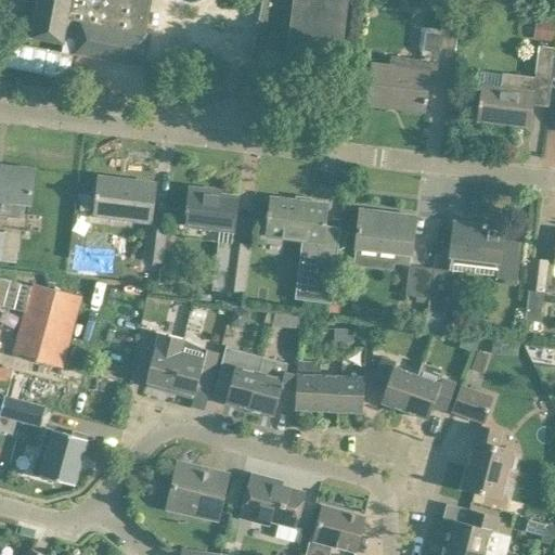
[(36,0),(29,39),(63,46),(64,46),(65,38),(76,40),(73,54),(140,67),(152,0),(36,0)]
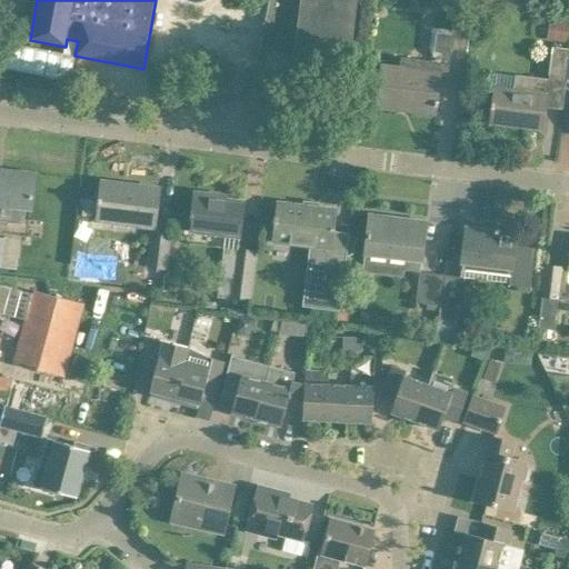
[(275,53),(273,63),(272,66),(273,67),(273,68),(275,69),(276,70),(277,70),(322,76),(325,60),(349,63),(356,0),(268,0),(259,51),(275,53)]
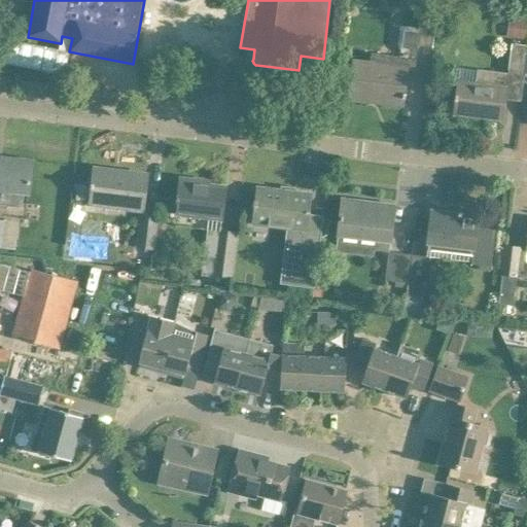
[(400,29),(398,46),(401,53),(415,55),(416,45),(431,47),(437,0),(398,0),(397,7),(419,9),(417,31),(400,29)]
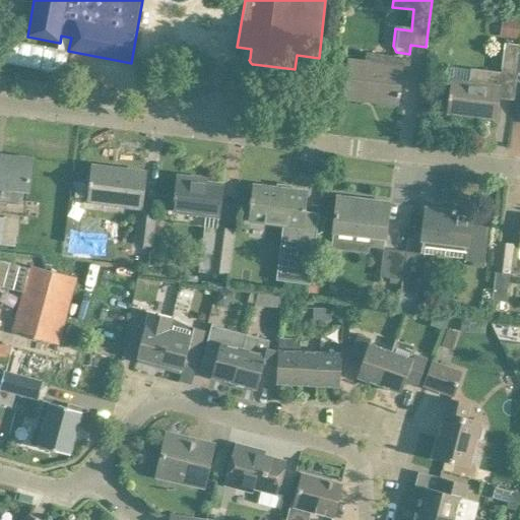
[(519,19),(502,17),(500,37),(519,39),(519,19)]
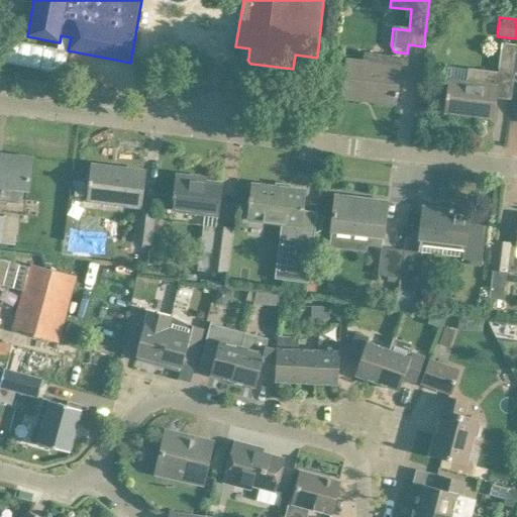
[(8,38),(4,63),(64,75),(68,50),(71,37),(61,35),(60,42),(59,42),(58,48),(8,38)]
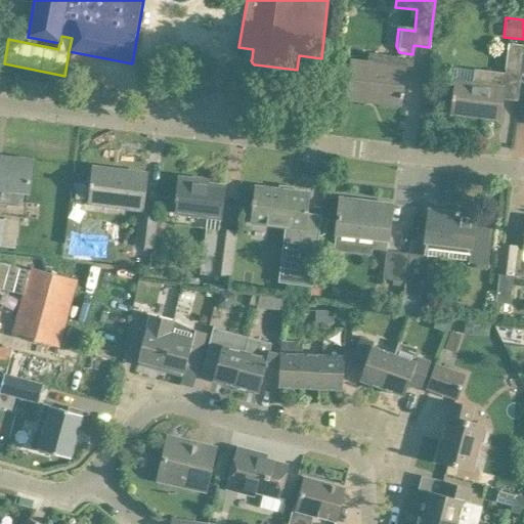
[(523,44),(507,42),(505,67),(522,69),(523,51),(523,44)]
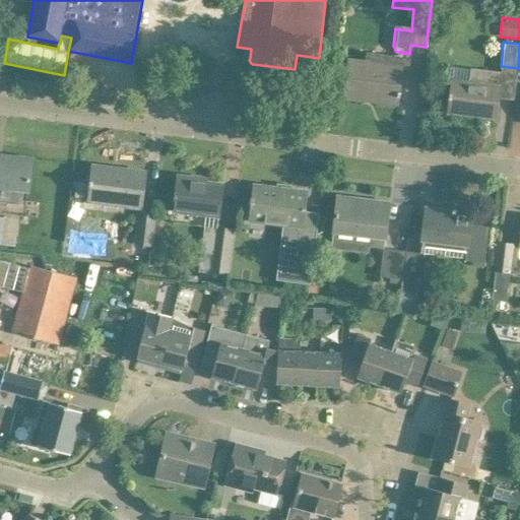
[(348,61),(346,77),(344,98),(396,104),(402,57),(366,53),(365,63),(348,61)]
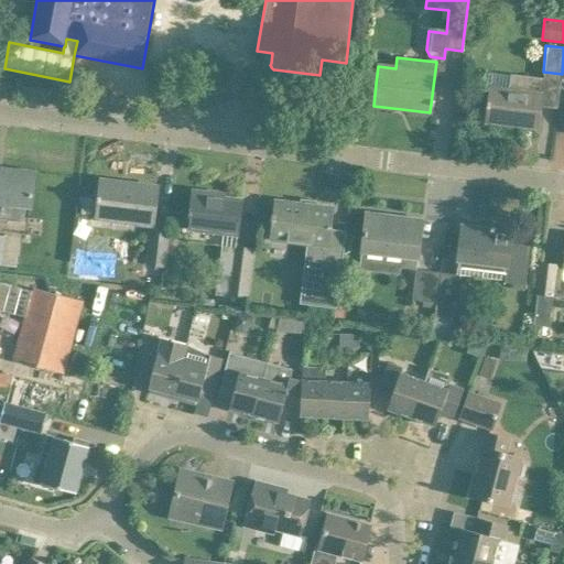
[(488,100),(486,122),(538,128),(540,106),(542,88),(525,86),(527,78),(511,76),(509,91),(489,89),(488,100)]
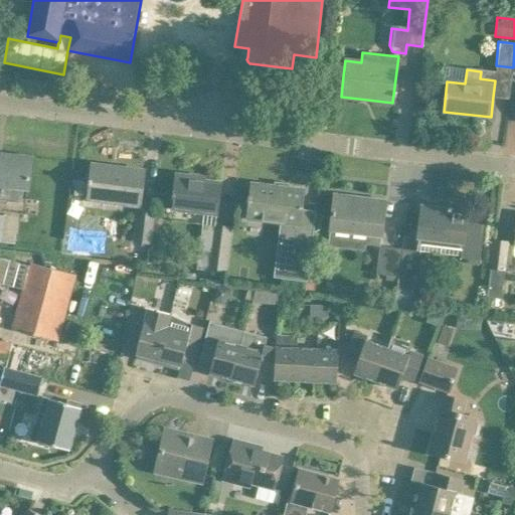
[(0,186),(27,190),(31,158),(1,154),(0,163),(0,186)]
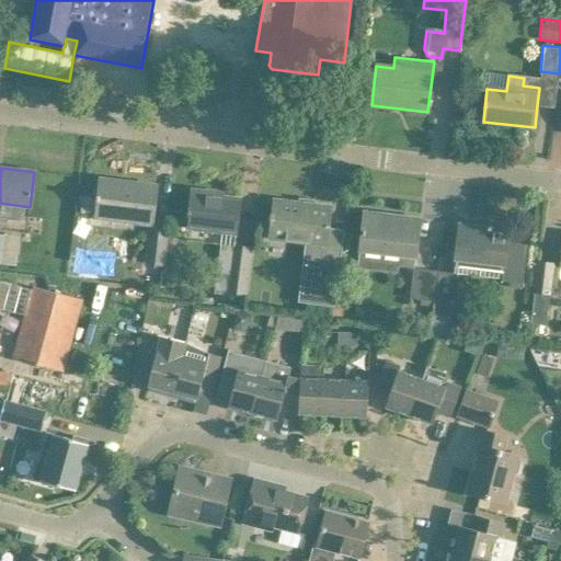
[(100,180),(98,202),(95,217),(152,224),(156,191),(118,186),(119,182),(100,180)]
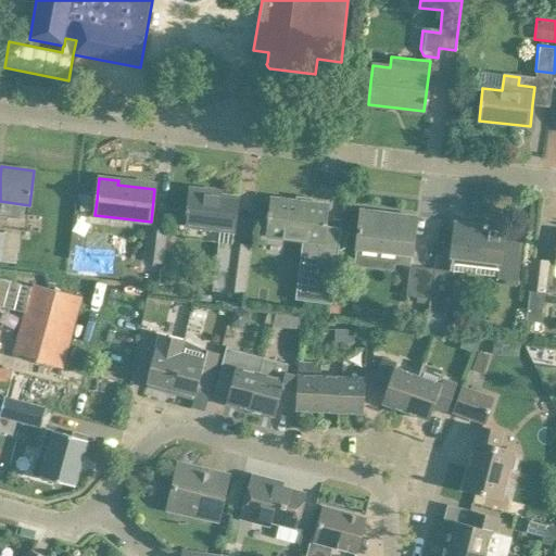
[(190,189),(187,211),(186,224),(234,230),(237,199),(209,196),(209,191),(190,189)]
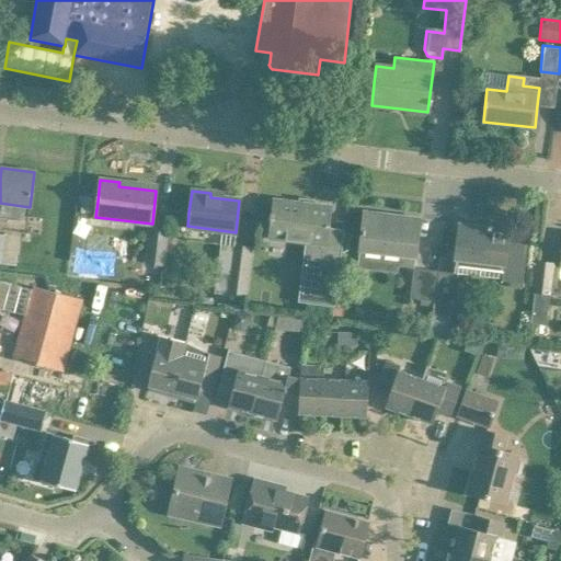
[(274,201),(271,222),(270,238),(305,242),(325,244),(330,208),(274,201)]
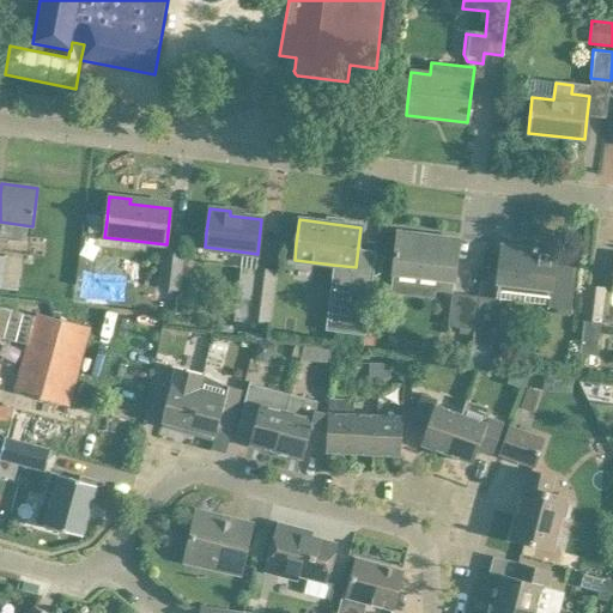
[(398,231),(395,255),(393,274),(454,283),(459,240),(398,231)]
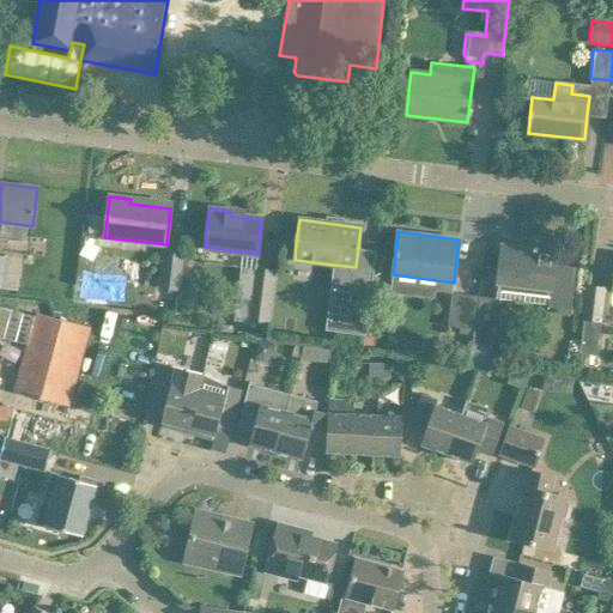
[(496,284),(496,286),(550,293),(548,308),(571,311),(574,292),(577,268),(554,266),(556,250),(532,248),(532,249),(503,246),(503,244),(502,244),(498,268),(496,284)]
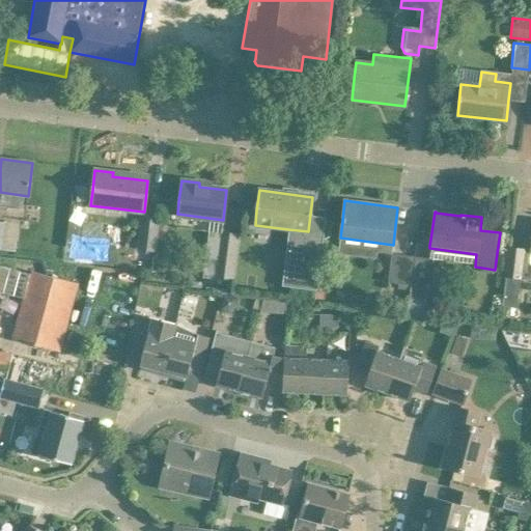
[(143,216),(139,250),(131,249),(131,255),(135,267),(151,269),(158,218),(143,216)]
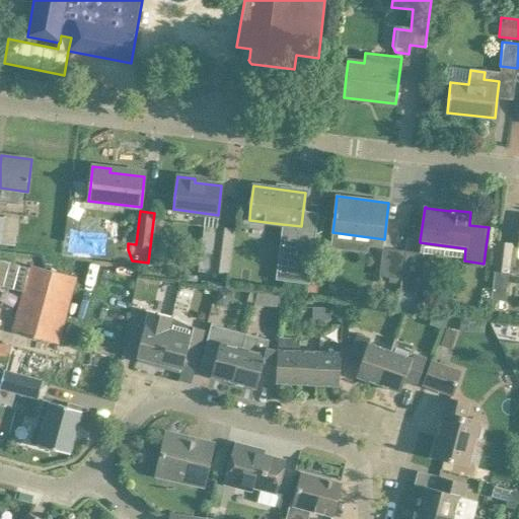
[(0,242),(15,245),(18,221),(0,218),(0,242)]
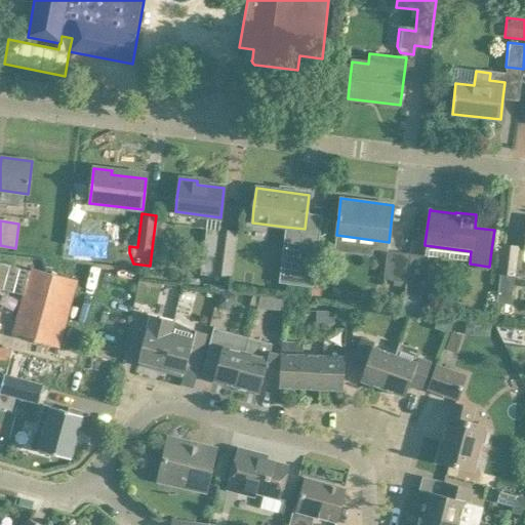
[(319,236),(305,235),(305,229),(285,227),(279,283),(294,285),(313,287),(319,236)]
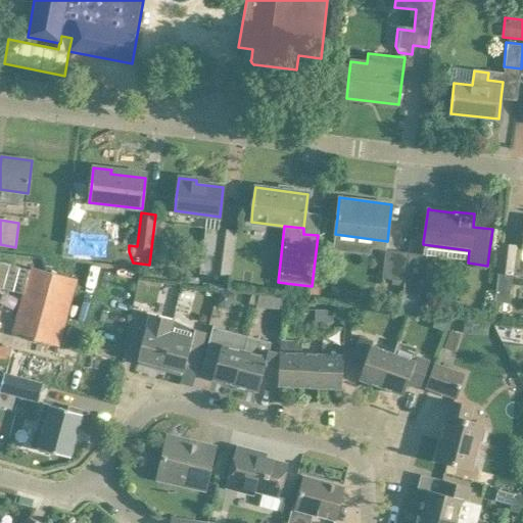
[(218,230),(215,255),(201,253),(199,274),(228,277),(234,232),(218,230)]
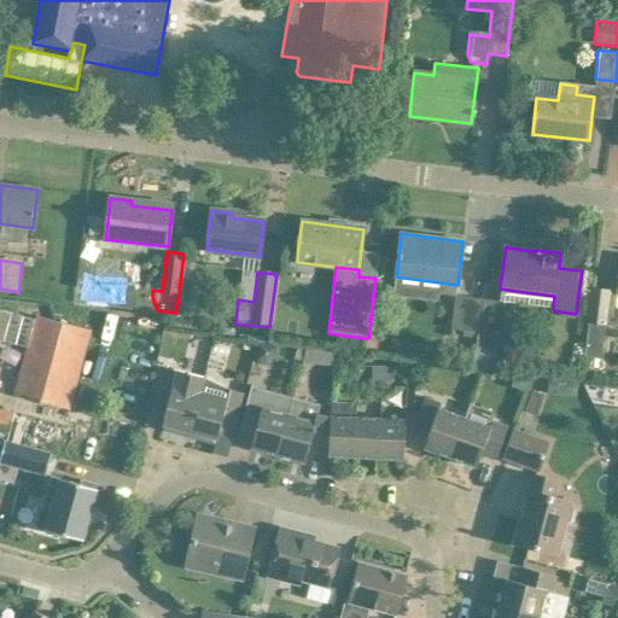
[(593,290),(584,356),(600,357),(604,324),(605,324),(608,291),(593,290)]
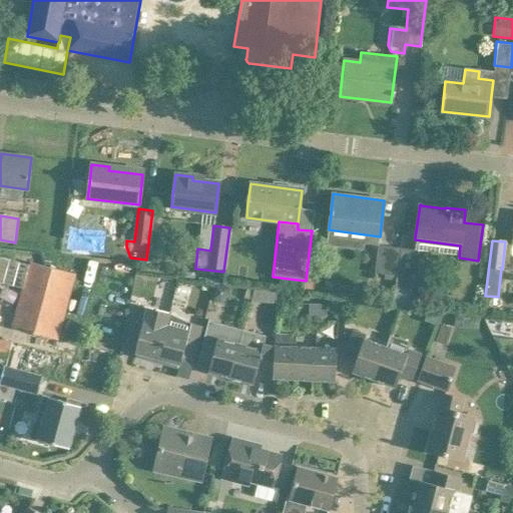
[(395,287),(396,287),(400,248),(378,245),(375,274),(396,276),(395,287)]
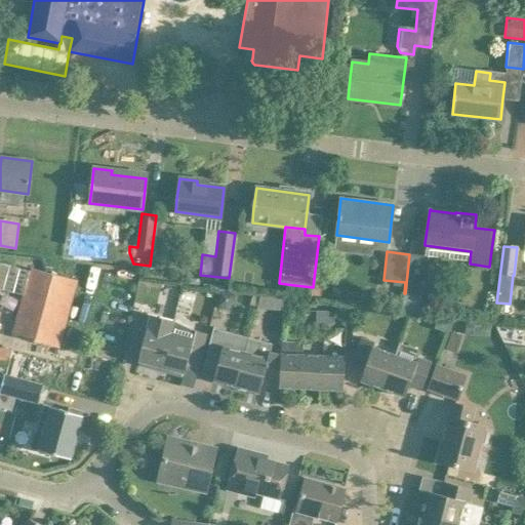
[(409,254),(405,293),(422,295),(423,284),(425,285),(428,256),(409,254)]
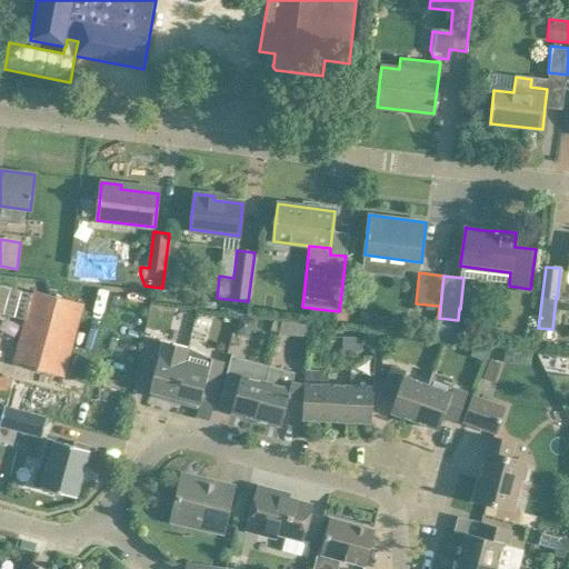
[(0,313),(23,320),(31,293),(0,286),(0,313)]
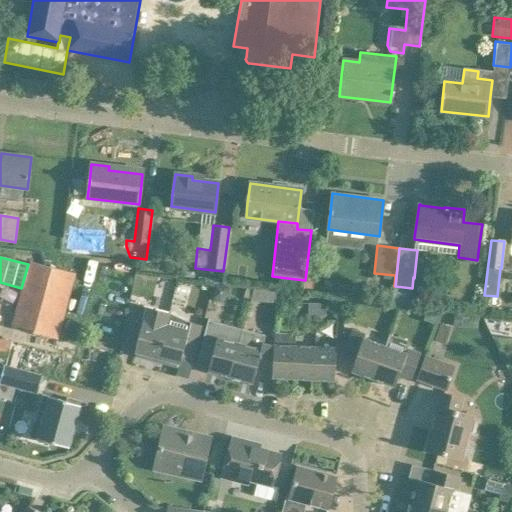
[(30,261),(12,327),(55,339),(73,273),(30,261)]
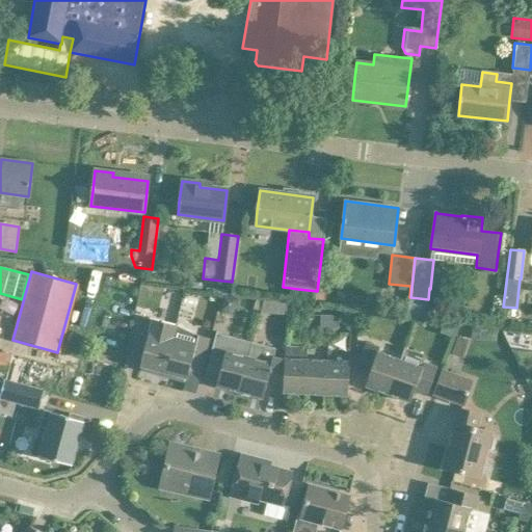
[(307,325),(308,312),(287,311),(286,315),(286,323),(307,325)]
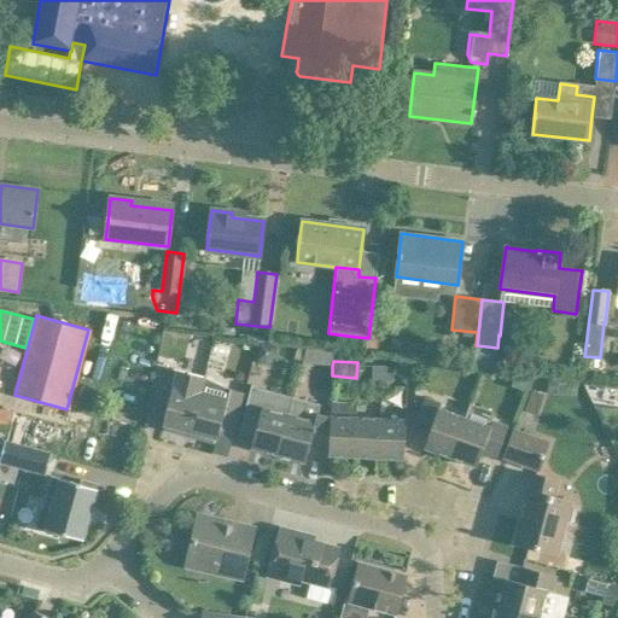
[(372,382),(383,382),(383,361),(372,361),(372,382)]
